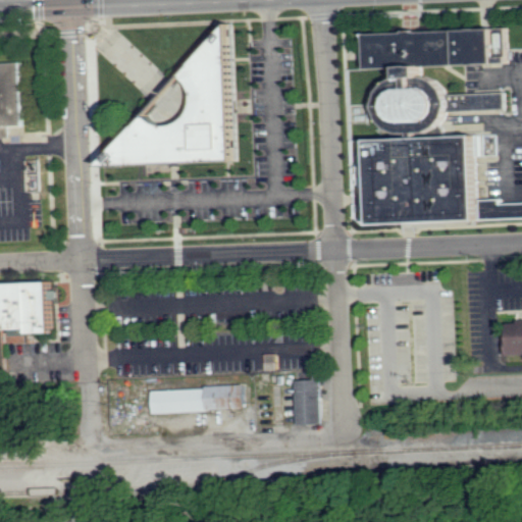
[(103,165),(236,22),(241,160),(103,165)]
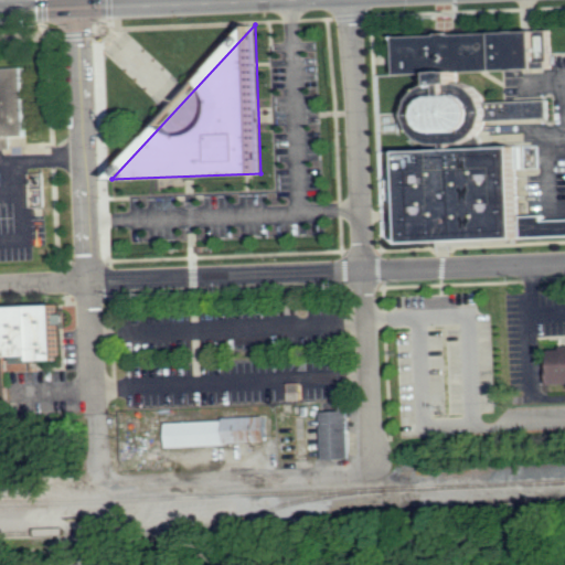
[(396,35),(547,29),(548,66),(457,70),(457,80),(471,84),(480,93),(483,100),(547,97),(548,117),(486,120),(483,126),(475,136),(464,141),(451,142),(452,146),(514,142),(518,214),(544,213),(545,219),(564,216),(564,234),(402,242),(397,148),(445,146),(444,141),(433,142),(422,138),(412,128),(406,117),(406,110),(411,96),(419,86),(433,82),(433,71),(397,72),(396,35)]
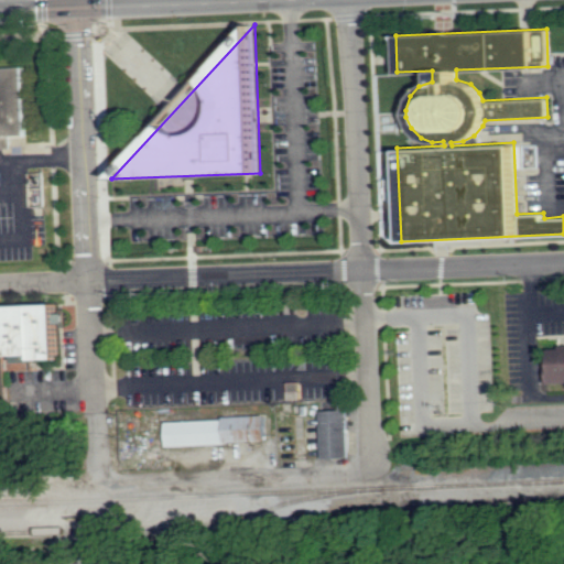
[(0,67),(0,147),(10,147),(10,134),(25,133),(23,67),(0,67)]
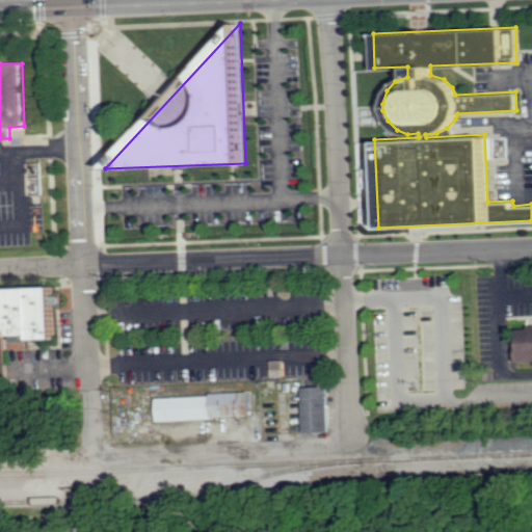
[(509,158),(509,137),(498,137),(499,158),(509,158)]
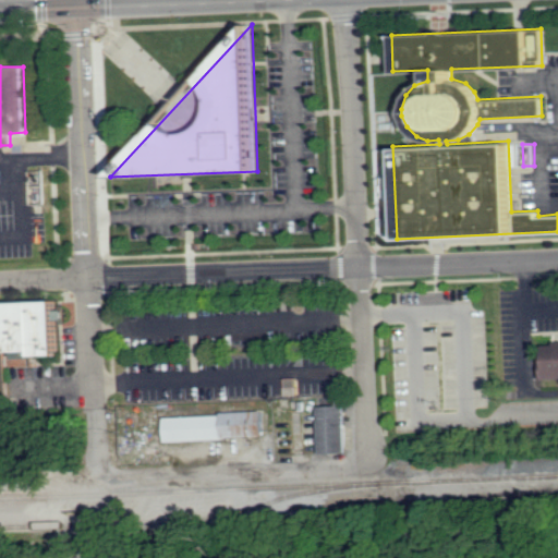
[(0,351),(0,300),(56,298),(58,355),(13,356),(13,350),(0,351)]
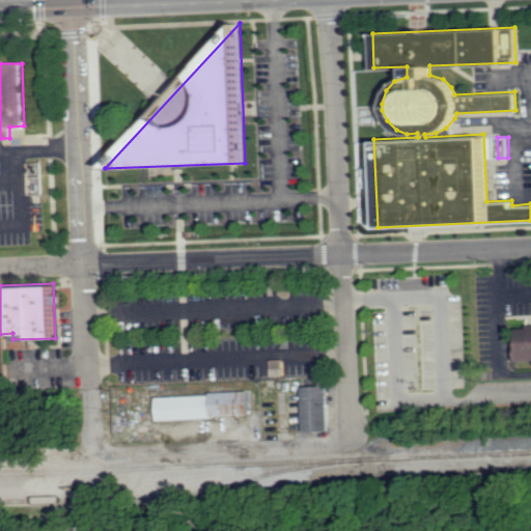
[(516,328),(518,360),(530,359),(530,323),(527,323),(527,328),(516,328)]
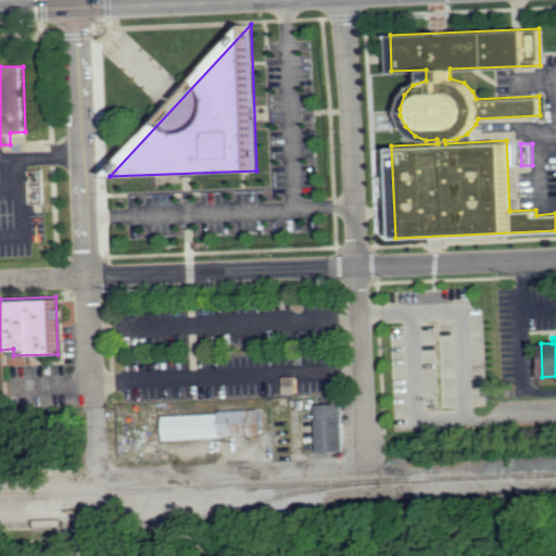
[(316,404),(318,451),(343,450),(341,403),(316,404)]
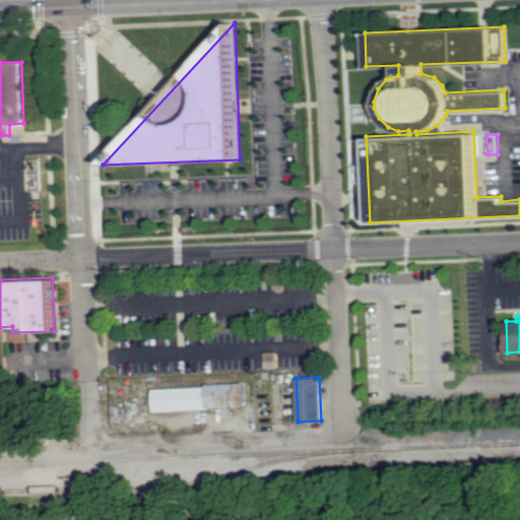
[(152,388),(205,386),(205,383),(244,382),(245,405),(206,406),(206,408),(153,410),(152,388)]
